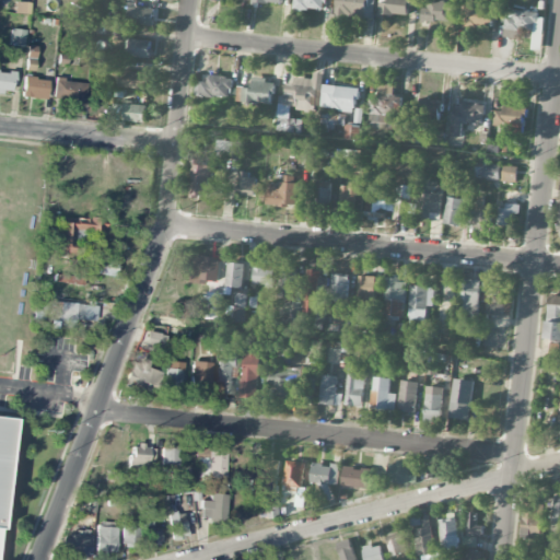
[(294,0),(294,9),(326,11),(326,0),(294,0)]
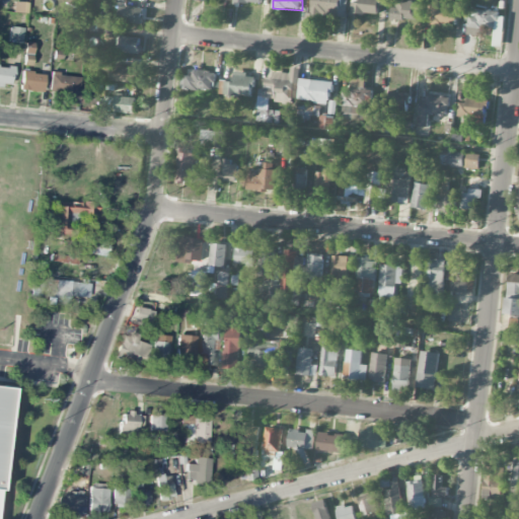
[(310,0),(309,12),(306,12),(305,20),(316,22),(317,13),(345,16),(347,3),(342,3),(342,0),(310,0)]
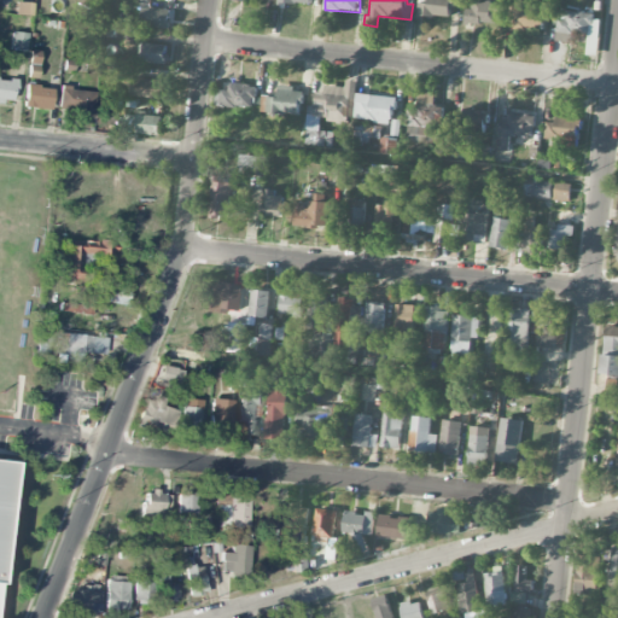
[(427,0),(427,4),(420,3),(418,13),(450,18),(452,0),(427,0)]
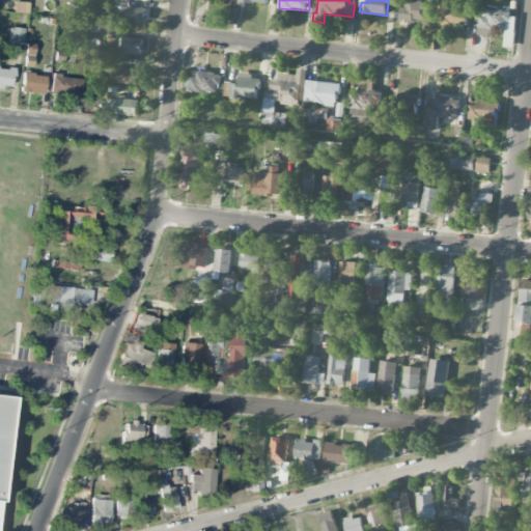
[(430,3),(408,0),(407,8),(400,7),(399,19),(428,22),(430,3)]
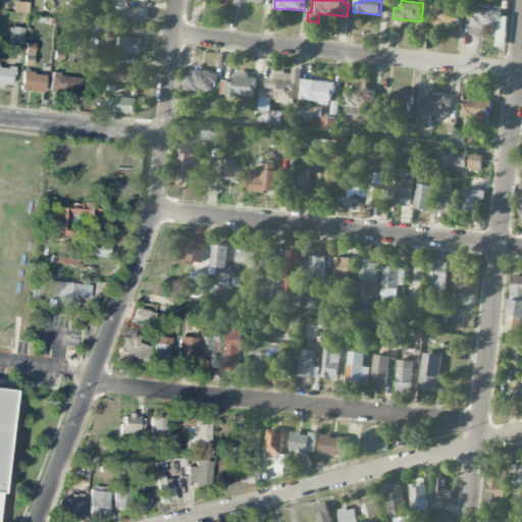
[(13,12),(27,12),(28,2),(13,1),(13,12)]
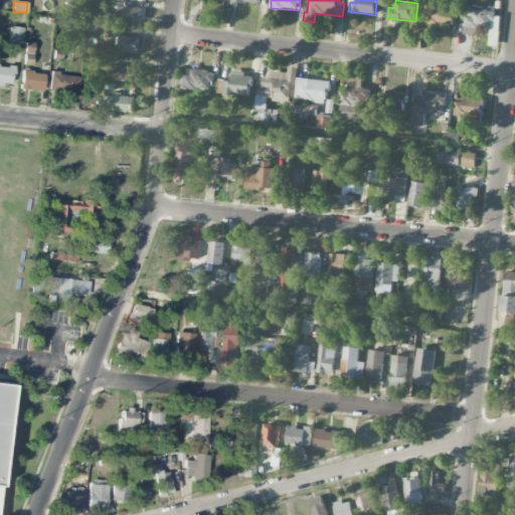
[(453,8),(438,7),(438,1),(425,1),(424,24),(452,25),(453,8)]
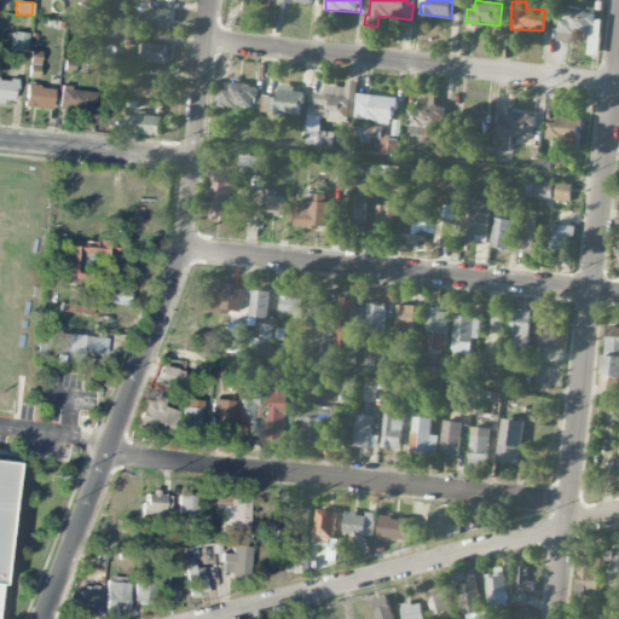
[(172,9),(142,7),(140,27),(171,28),(172,9)]
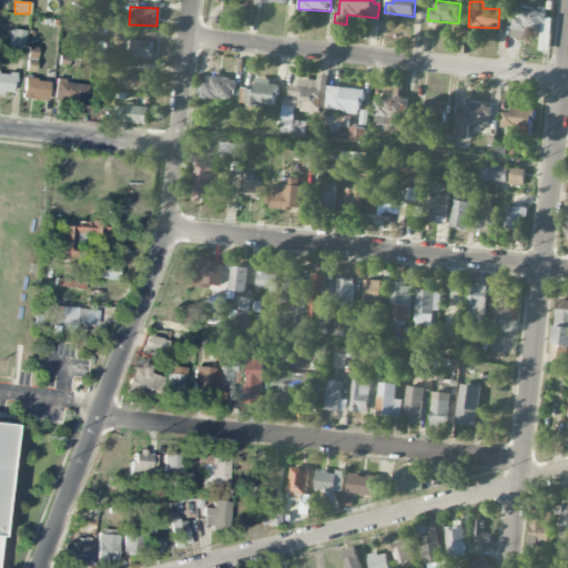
[(539,51),(549,51),(553,12),(514,10),(511,38),(528,39),(528,30),(540,30),(539,51)]
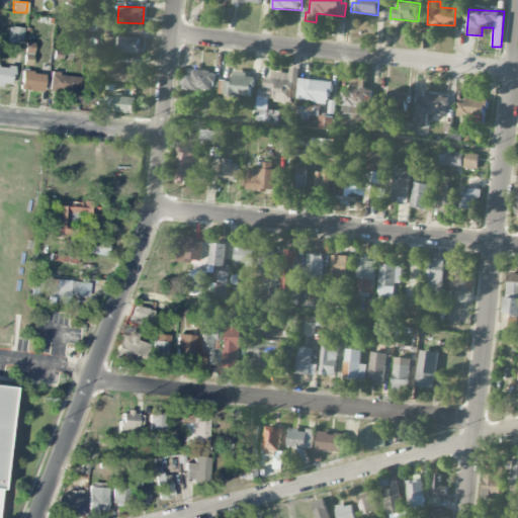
[(22,27),(10,26),(9,41),(22,42),(22,27)]
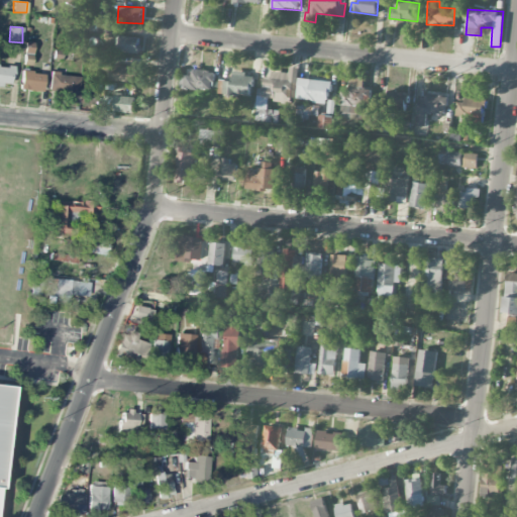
[(139,54),(139,37),(116,36),(115,53),(139,54)]
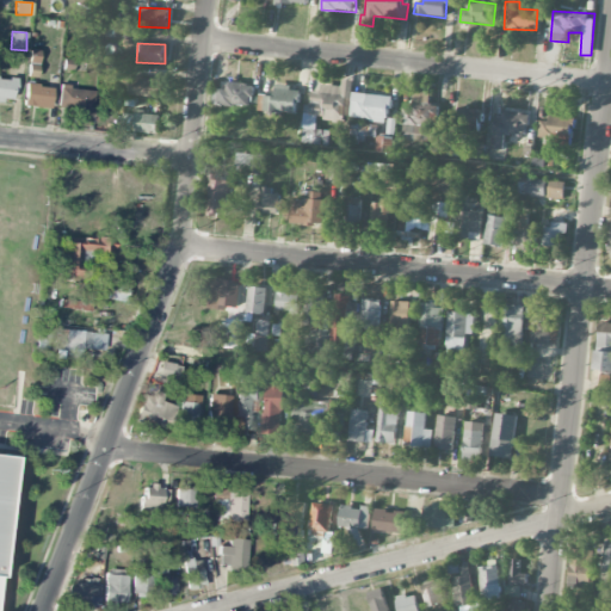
[(36,76),(39,56),(30,54),(28,75),(36,76)]
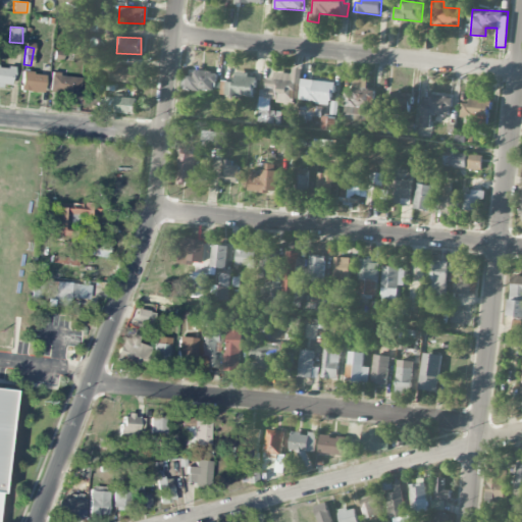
[(0,86),(10,87),(12,67),(0,65),(0,86)]
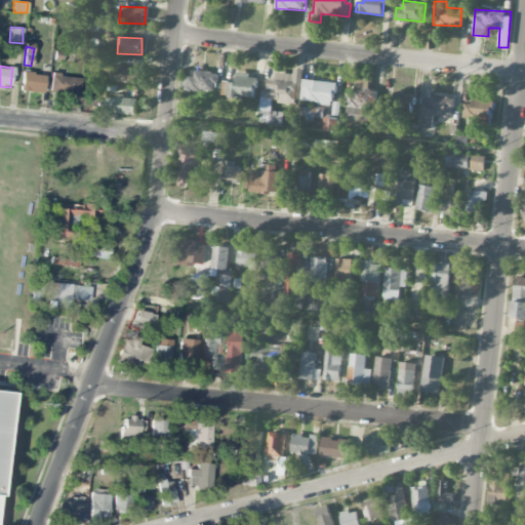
[(137,83),(138,67),(111,66),(111,82),(137,83)]
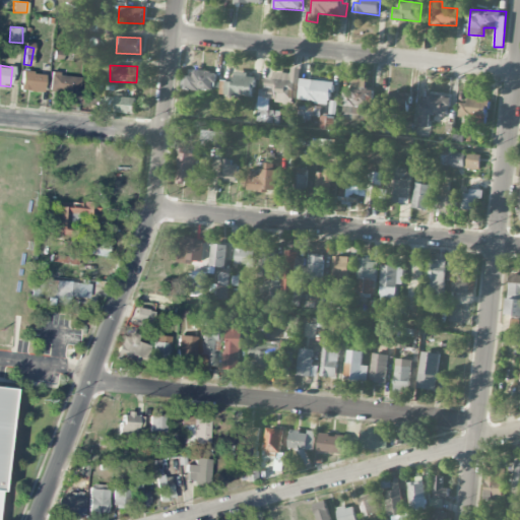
[(257,122),(280,124),(281,111),(269,110),(270,102),(297,104),(300,68),(291,67),(291,73),(274,72),(273,79),(266,79),(265,89),(260,88),(257,122)]
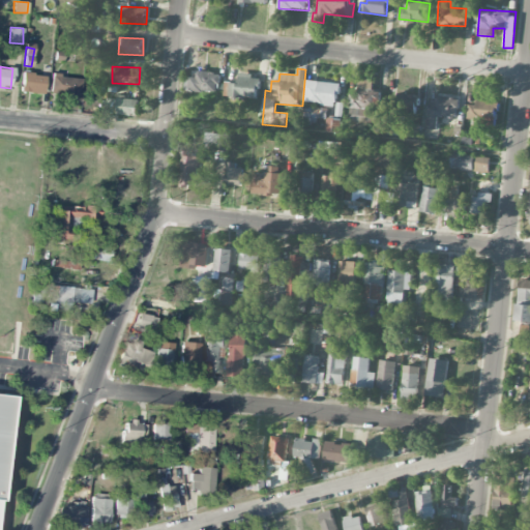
[(377,124),(380,91),(372,91),(374,71),(359,70),(358,93),(350,93),(348,122),(377,124)]
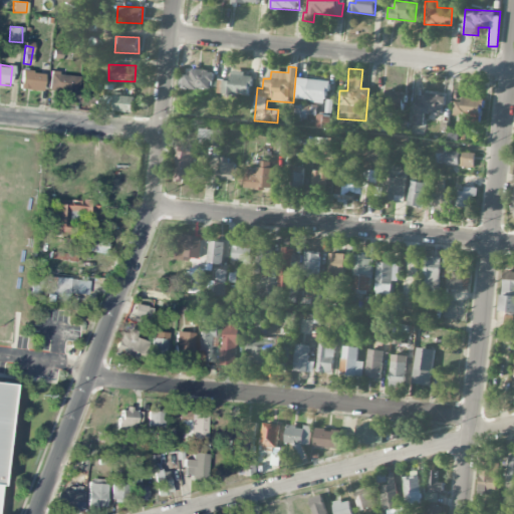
[(19,88),(42,90),(43,72),(21,69),(19,88)]
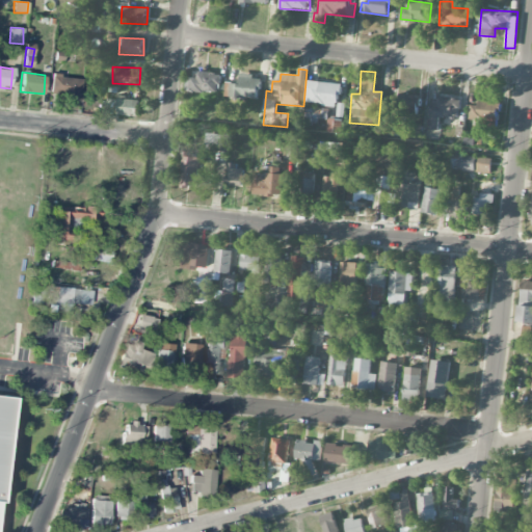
[(198,78),(185,78),(185,91),(219,92),(220,73),(198,72),(198,78)]
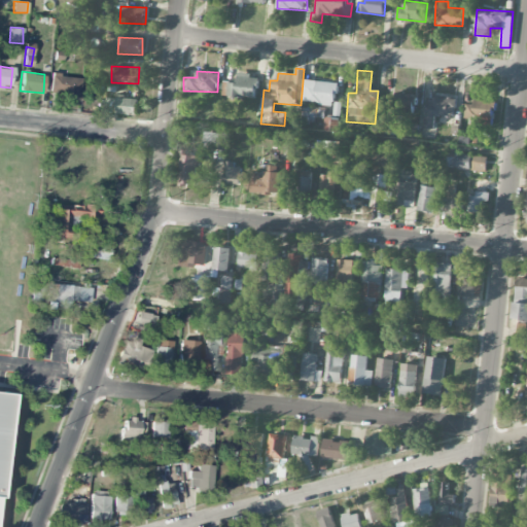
[(255,98),(257,75),(237,73),(237,83),(229,82),(227,95),(255,98)]
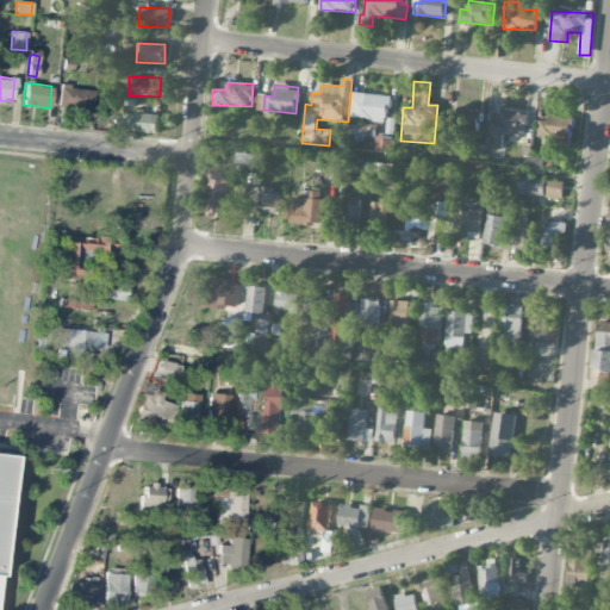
[(92,111),(94,88),(60,86),(57,109),(92,111)]
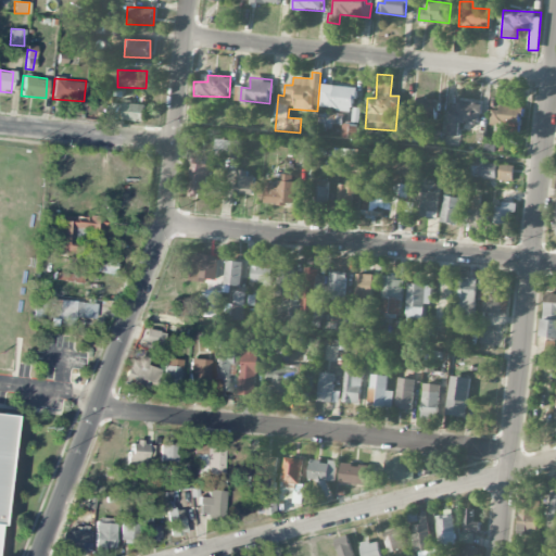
[(355,87),(320,85),(319,109),(354,111),(355,87)]
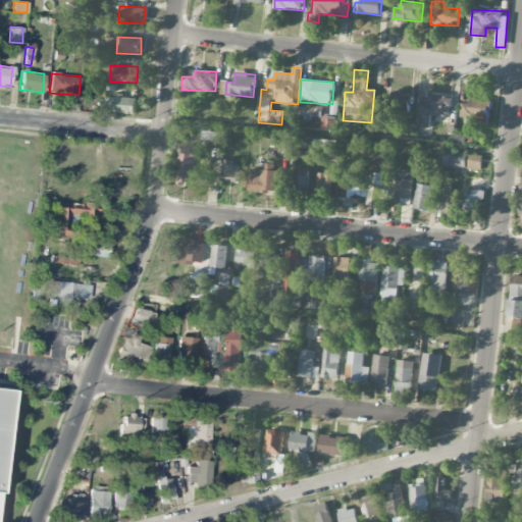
[(399,116),(398,133),(411,134),(412,94),(390,93),(390,116),(399,116)]
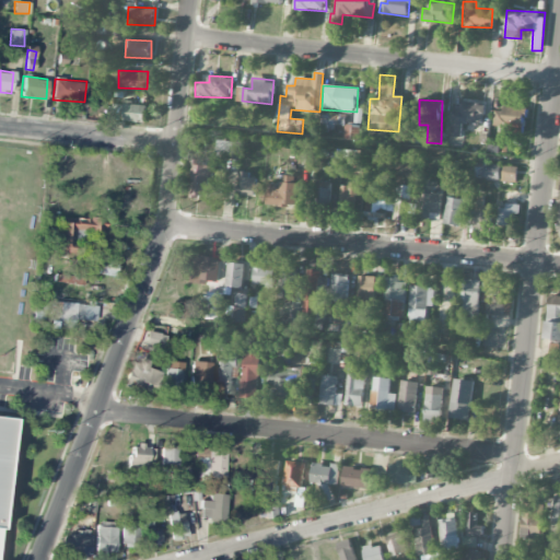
[(453,108),(452,136),(462,137),(463,123),(483,124),(485,104),(462,102),(462,108),(453,108)]
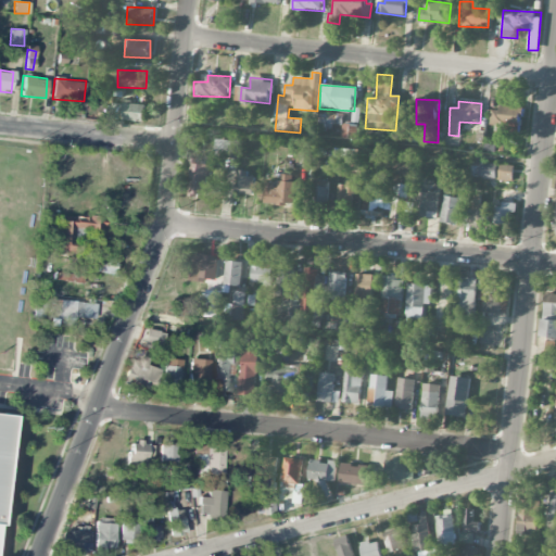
[(144,104),(112,103),(112,119),(144,121),(144,104)]
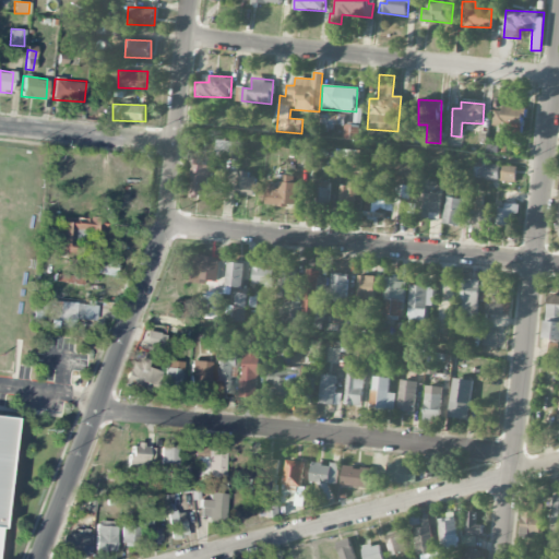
[(496,110),(494,125),(521,129),(524,107),(503,104),(502,111),(496,110)]
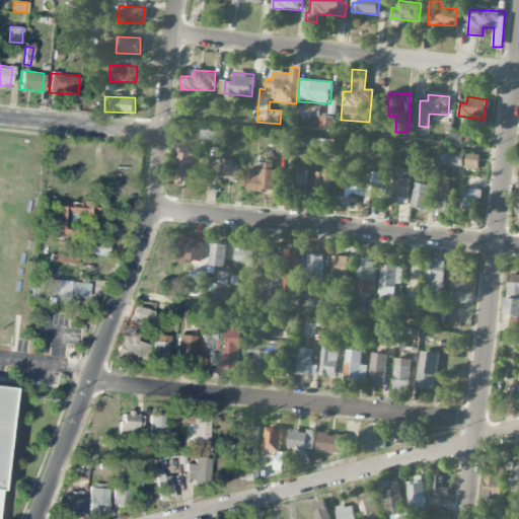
[(201,146),(221,146),(222,131),(201,130),(201,146)]
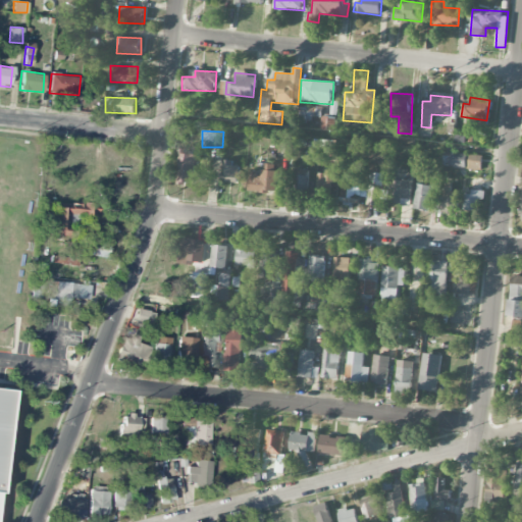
[(343,142),(333,141),(332,153),(343,153),(343,142)]
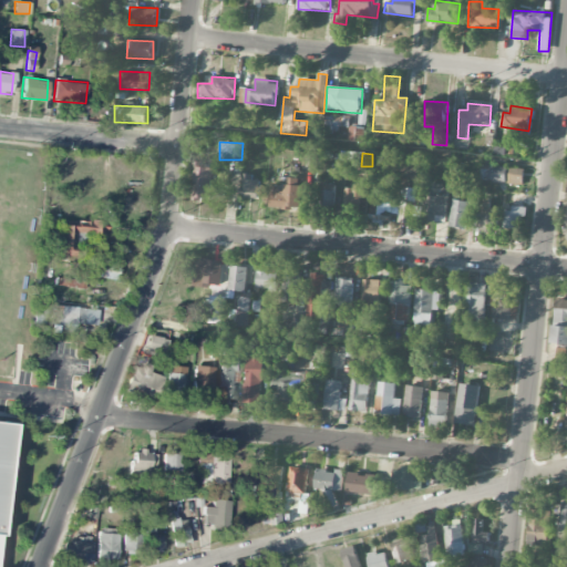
[(306,168),(318,169),(319,156),(307,155),(306,168)]
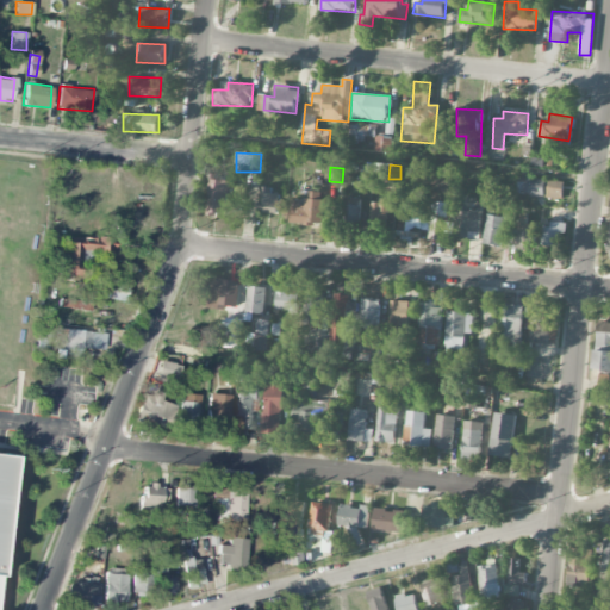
[(230,178),(209,176),(207,215),(228,216),(230,178)]
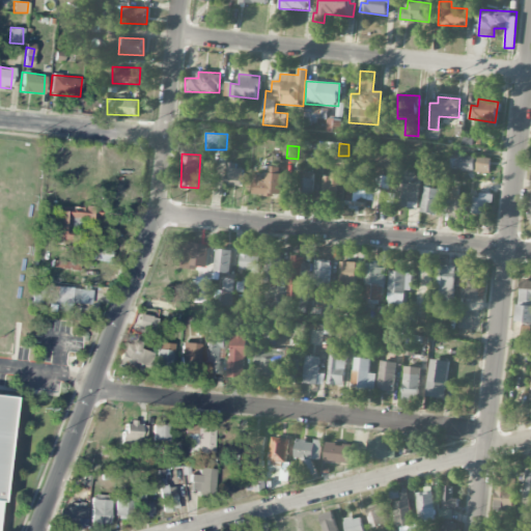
[(474,156),(450,155),(450,169),(474,170),(474,156)]
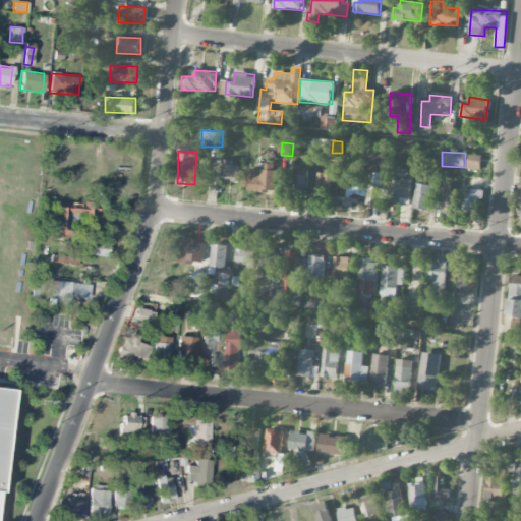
[(481,155),(466,154),(465,168),(480,169),(481,155)]
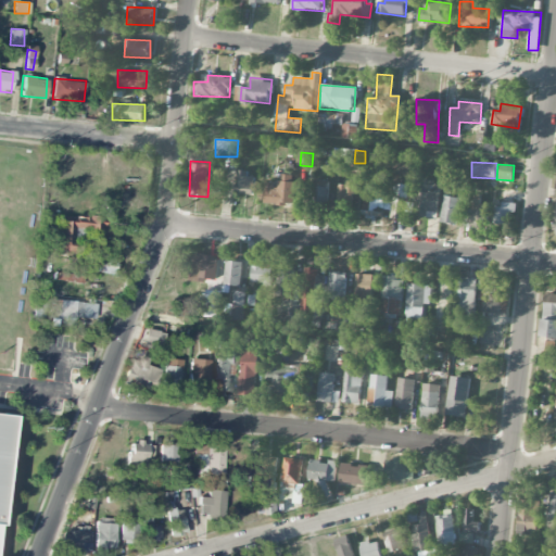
[(254,174),(238,173),(237,194),(254,194),(254,174)]
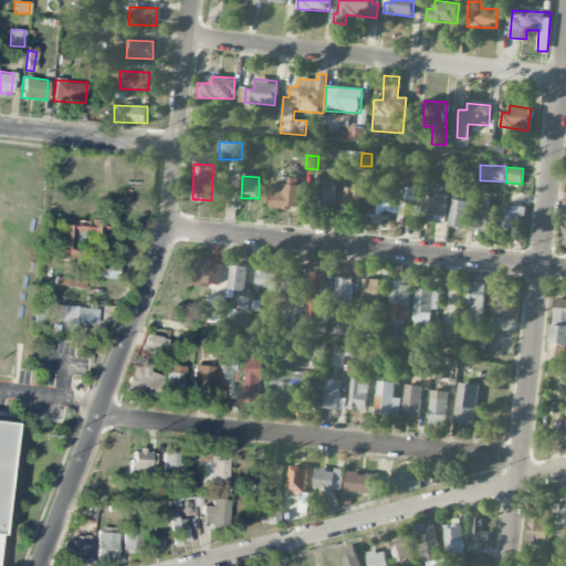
[(270,185),(269,207),(300,208),(302,178),(284,177),(283,186),(270,185)]
